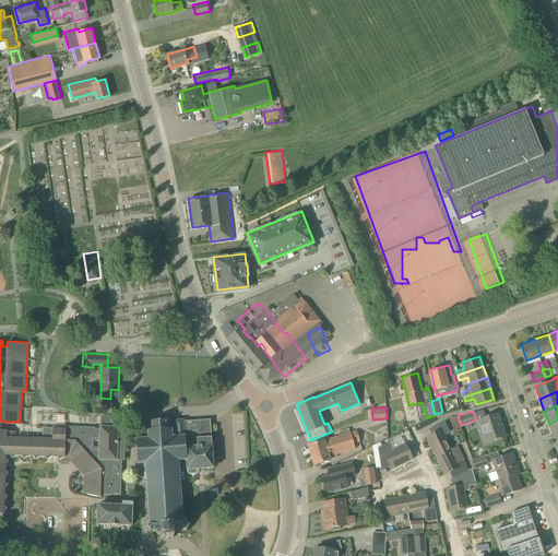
[(486,440),(507,434),(499,411),(478,418),(486,440)]
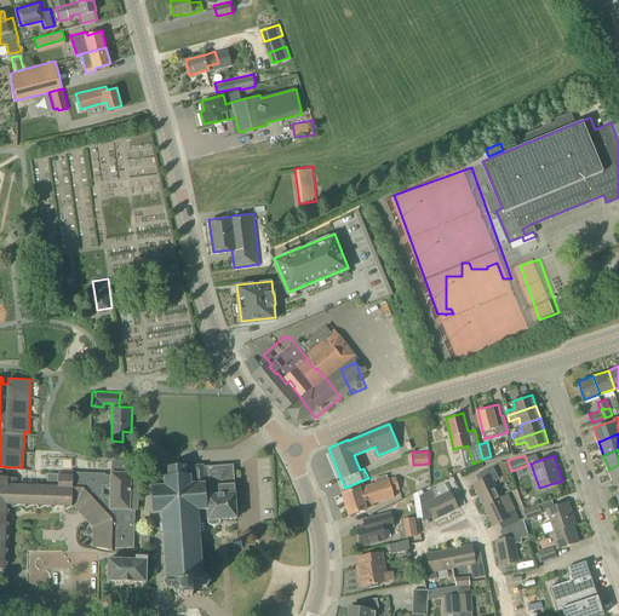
[(0,466),(0,461),(0,566),(5,568),(7,502),(73,505),(75,505),(93,525),(93,545),(113,548),(113,547),(135,546),(136,508),(138,508),(139,472),(139,471),(139,459),(113,458),(112,470),(110,470),(110,473),(105,473),(105,471),(74,470),(59,470),(59,484),(17,483),(17,476),(9,476),(9,467),(0,466)]
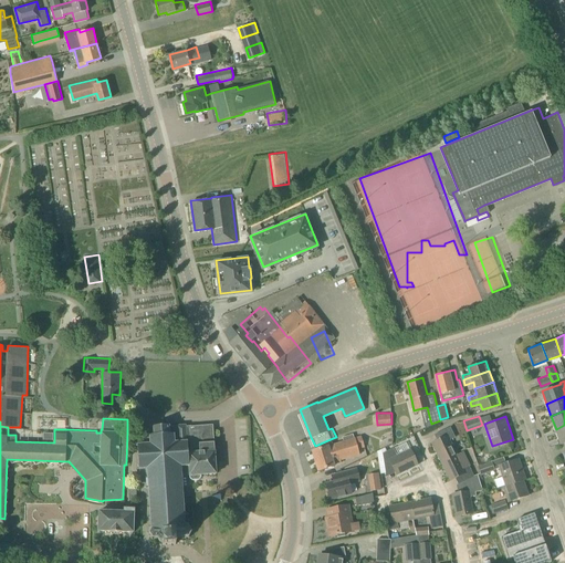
[(189,473),(187,424),(187,423),(177,424),(170,424),(153,425),(154,434),(149,434),(150,441),(137,442),(139,475),(147,475),(150,527),(148,531),(153,537),(156,537),(160,540),(163,540),(163,544),(177,543),(176,535),(189,535),(192,529),(188,522),(186,522),(184,494),(188,493),(188,485),(184,485),(182,473),(189,473)]
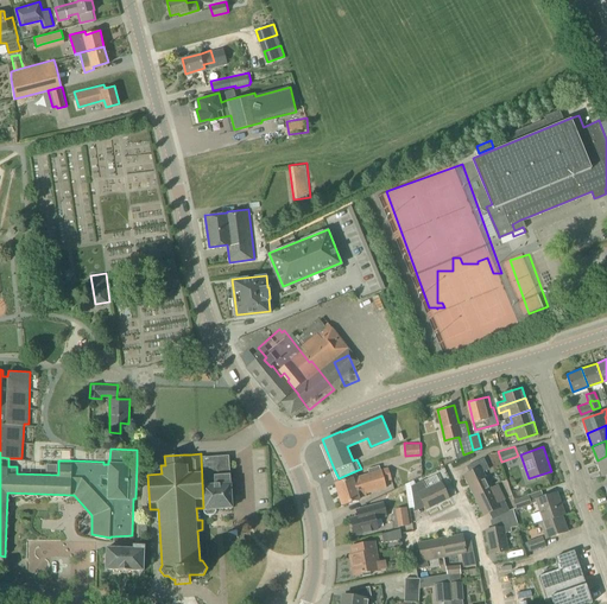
[(232,482),(229,453),(204,456),(204,455),(201,455),(203,508),(203,509),(206,509),(206,510),(207,513),(214,512),(215,510),(215,508),(233,507),(232,482)]
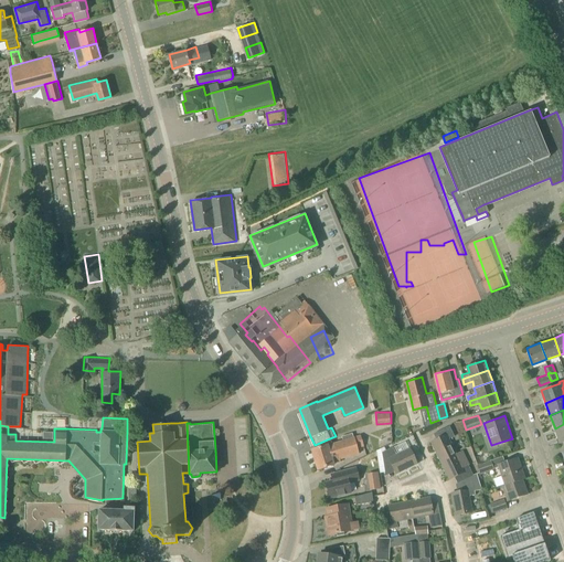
[(437,437),(432,441),(440,458),(456,452),(449,437),(455,434),(450,424),(443,427),(446,434),(437,437)]
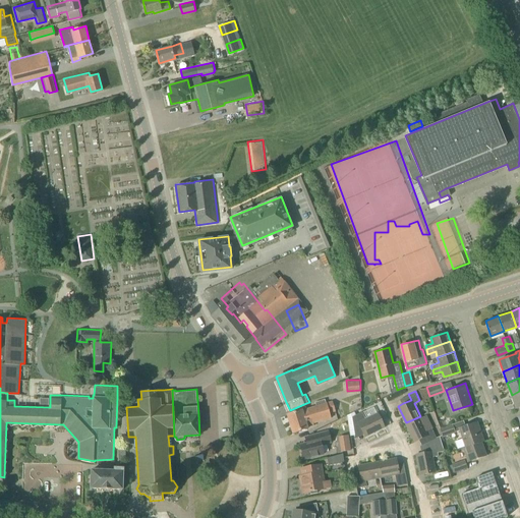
[(306,403),(290,410),(291,412),(288,413),(293,432),(308,426),(314,424),(314,422),(332,416),(331,413),(333,413),(333,411),(336,409),(333,399),(328,401),(327,401),(326,398),(315,401),(316,404),(307,406),(306,403)]
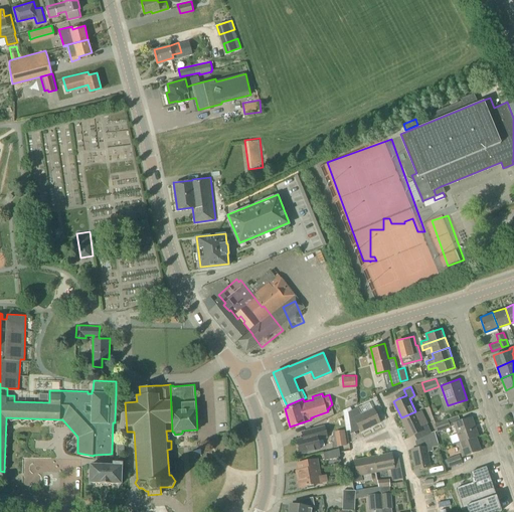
[(352,408),(348,410),(351,428),(352,432),(360,428),(361,430),(380,420),(374,407),(373,407),(369,400),(359,406),(358,405),(352,408)]
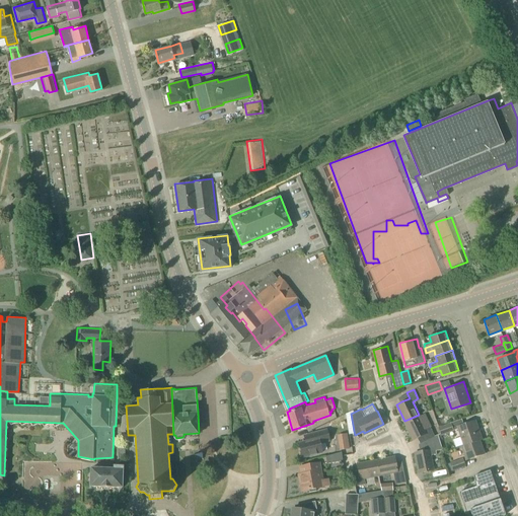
[(419,415),(404,421),(414,438),(427,432),(430,437),(435,434),(431,425),(425,428),(419,416),(419,415)]
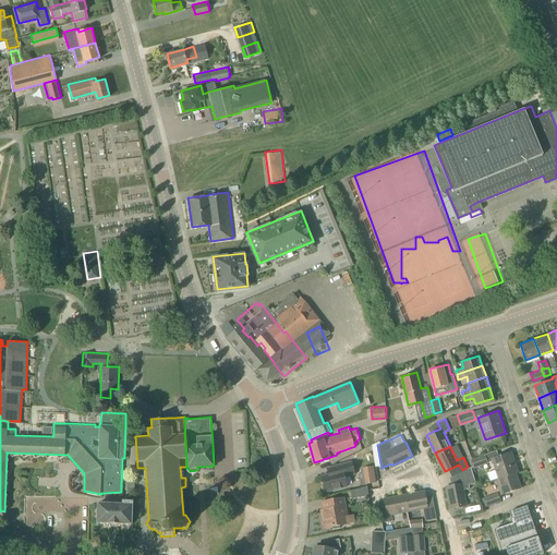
[(500,457),(493,459),(499,477),(499,478),(516,472),(516,471),(518,470),(511,450),(499,455),(500,457)]
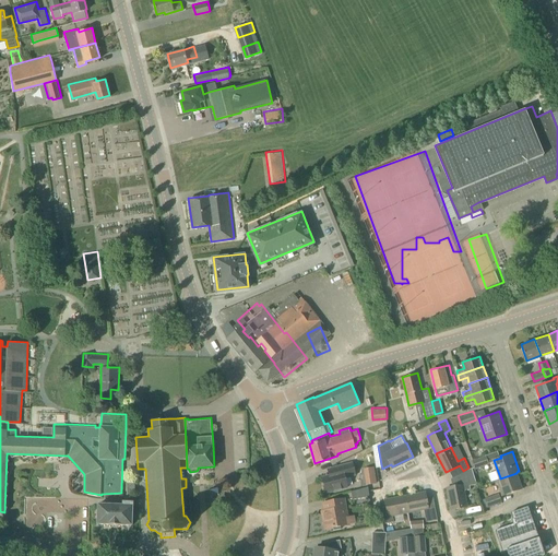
[(489,462),(486,453),(472,458),(475,466),(489,462)]
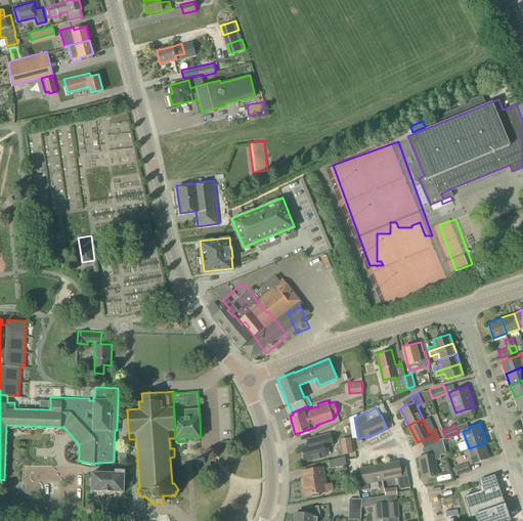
[(306,460),(325,454),(323,445),(333,442),(331,432),(308,438),(309,444),(302,446),(306,460)]
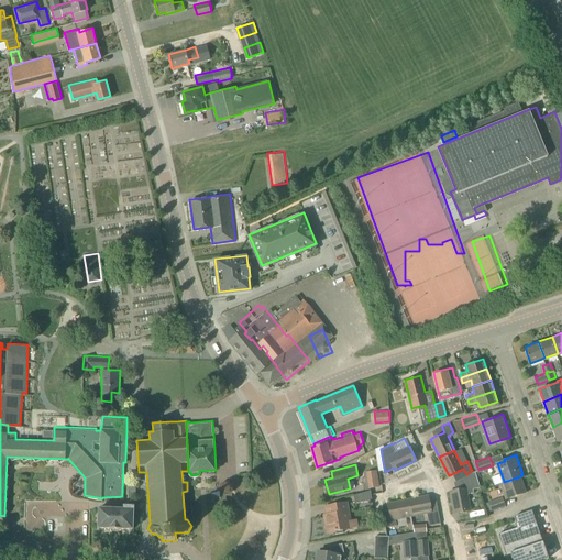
[(374,486),(385,485),(382,468),(371,469),(374,486)]
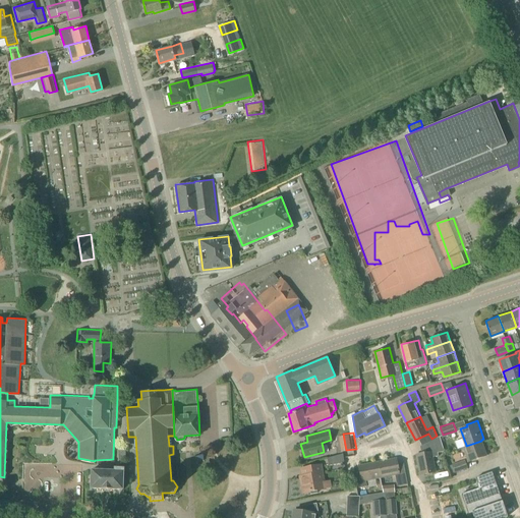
[(421,452),(416,453),(420,473),(436,470),(432,455),(439,454),(439,451),(444,450),(440,435),(437,436),(431,439),(426,441),(428,451),(421,452)]
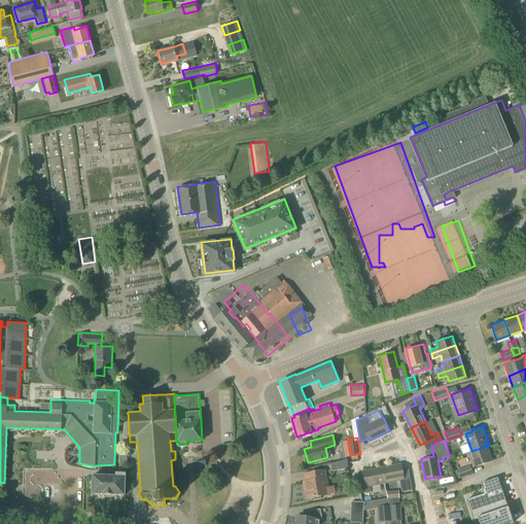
[(471,451),(469,452),(475,465),(492,459),(487,446),(471,451)]
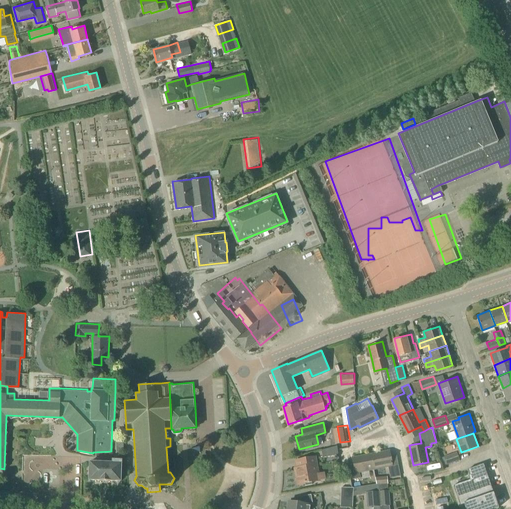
[(322,448),(323,456),(338,453),(337,444),(322,448)]
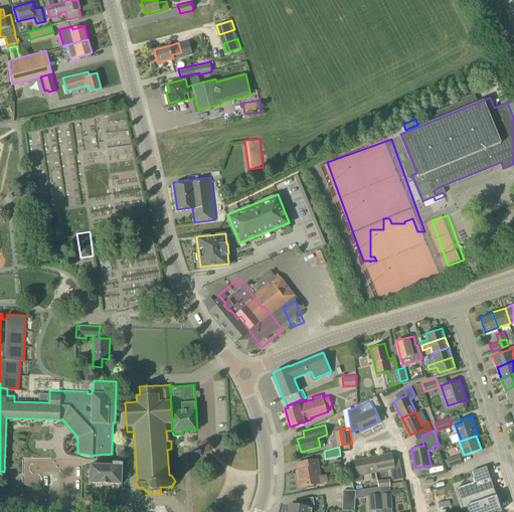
[(394,463),(392,457),(391,452),(373,455),(376,470),(390,467),(391,473),(402,471),(400,462),(394,463)]
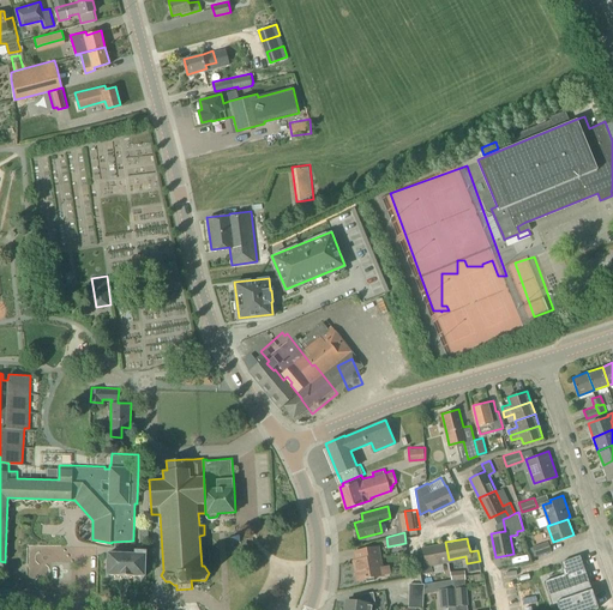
[(536,555),(552,549),(548,539),(533,545),(536,555)]
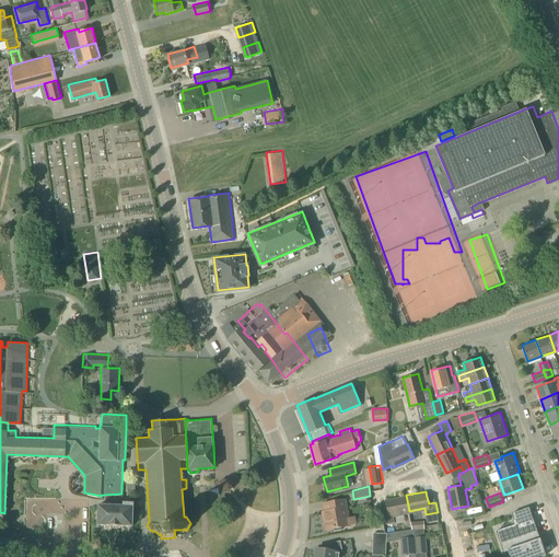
[(409,511),(406,495),(386,499),(387,505),(389,515),(383,517),(384,523),(395,521),(394,514),(409,511)]
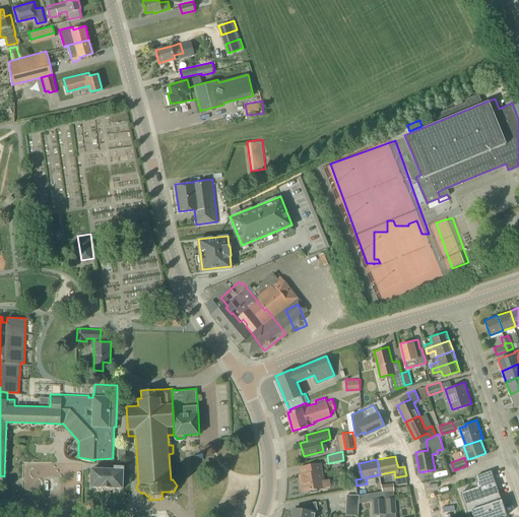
[(318,490),(317,488),(320,487),(317,471),(322,470),(320,462),(301,465),(303,478),(301,478),(303,490),(311,489),(311,491),(318,490)]
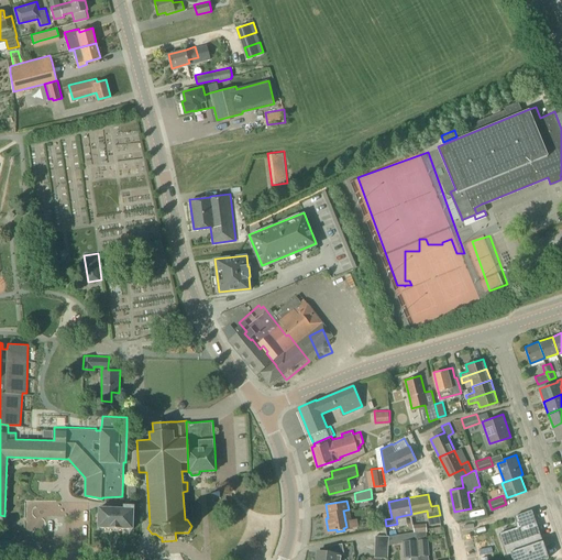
[(134,509),(134,504),(123,504),(123,507),(99,507),(98,526),(133,527),(133,509),(134,509)]
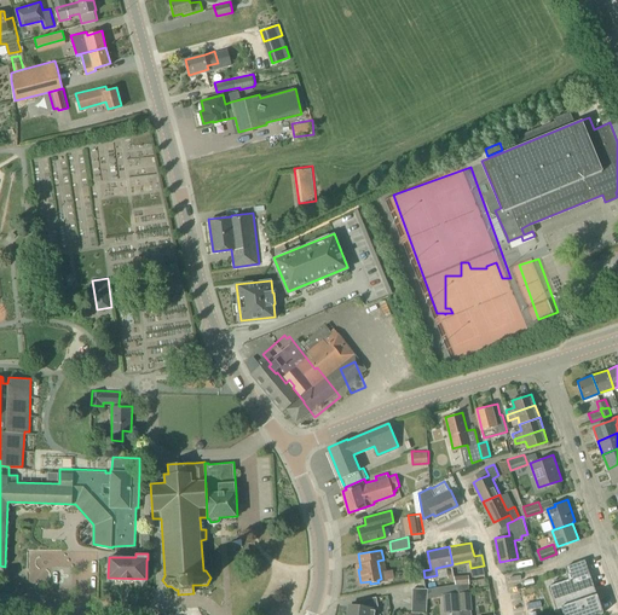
[(566,573),(569,578),(549,584),(550,586),(555,602),(558,608),(562,607),(565,614),(591,614),(604,611),(596,593),(585,558),(566,564),(569,572),(566,573)]
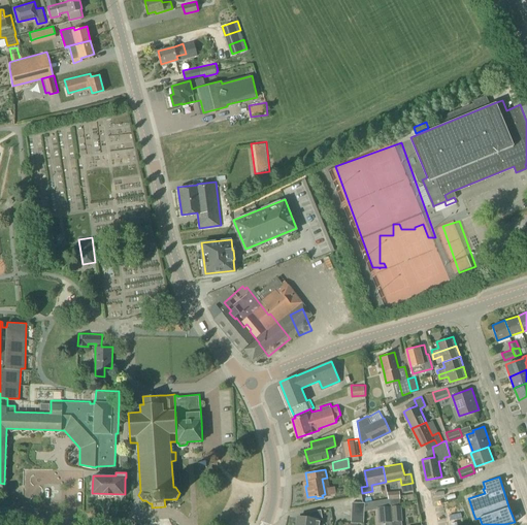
[(393,497),(391,497),(392,520),(402,520),(403,519),(401,503),(400,504),(400,496),(393,497)]
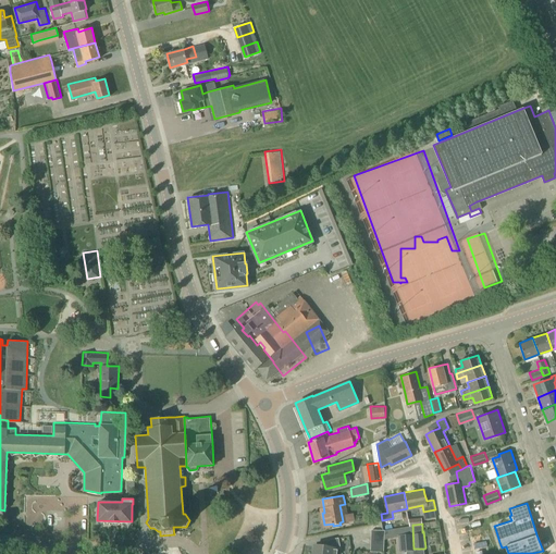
[(414,549),(412,525),(410,525),(399,528),(399,533),(398,533),(399,550),(414,549)]
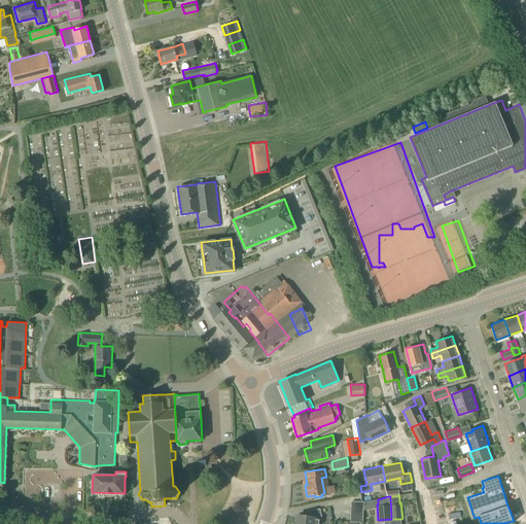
[(297,515),(295,523),(318,523),(319,518),(322,517),(320,508),(312,509),(311,516),(297,515)]
